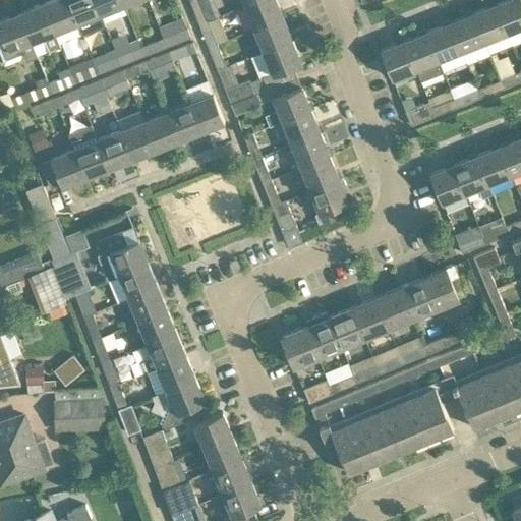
[(68,0),(50,0),(44,3),(55,32),(78,22),(68,0)]
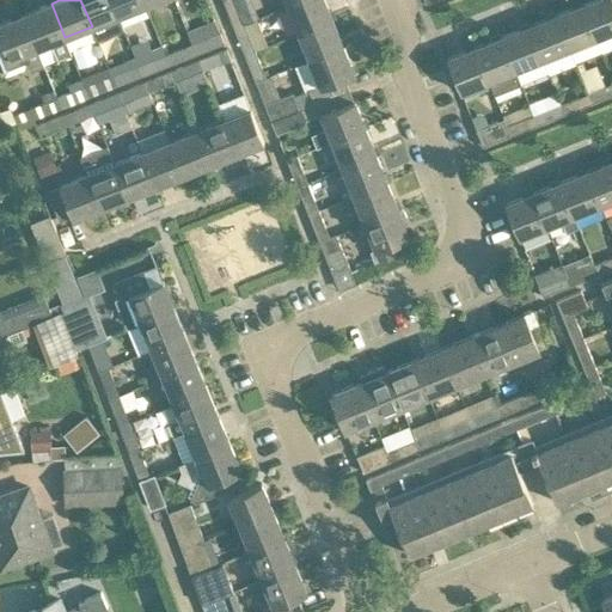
[(124,29),(118,16),(112,0),(80,0),(92,26),(97,40),(124,29)]
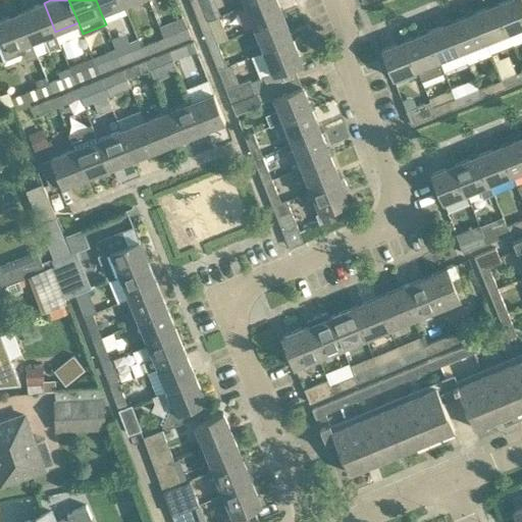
[(96,0),(101,13),(124,4),(122,0),(96,0)]
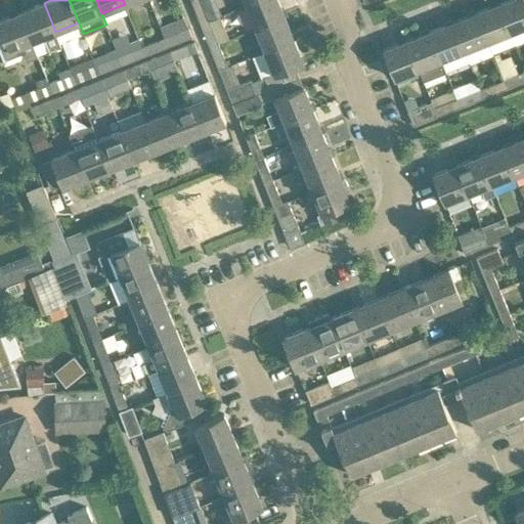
[(210,20),(210,19),(202,0),(191,0),(201,24),(210,20)]
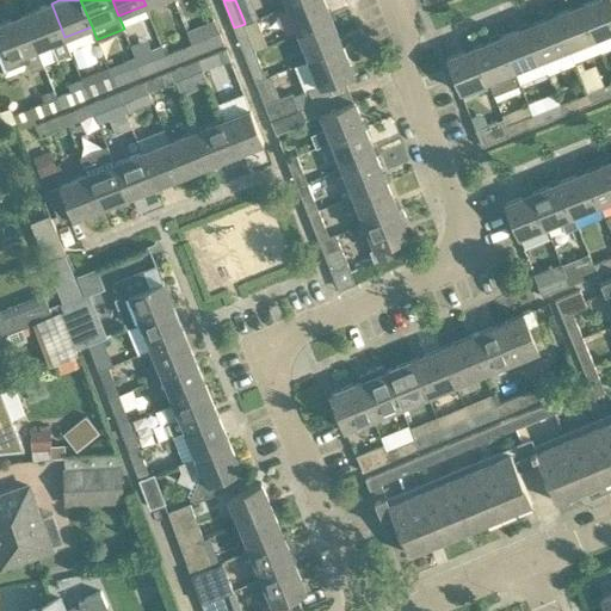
[(332,18),(325,0),(300,0),(289,5),(300,31),(332,18)]
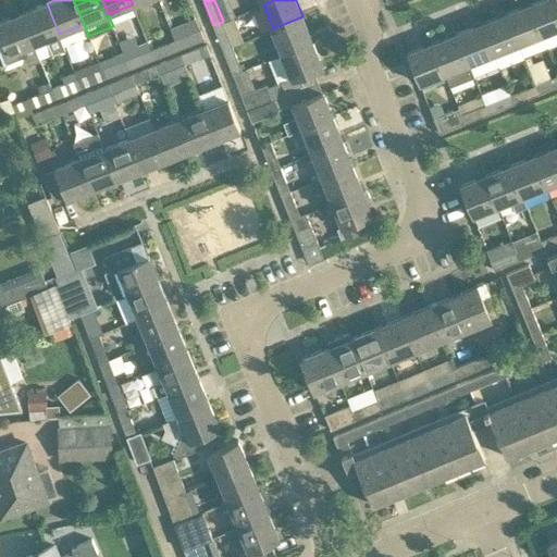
[(556,27),(556,0),(537,0),(531,2),(543,34),(556,27)]
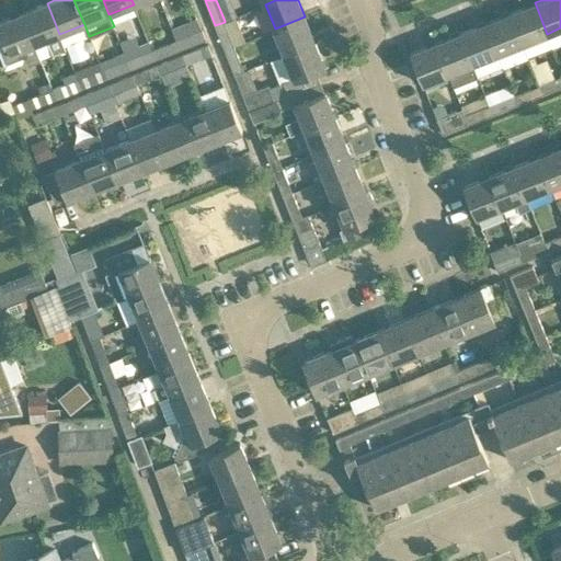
[(535,2),(511,12),(523,44),(547,34),(535,2)]
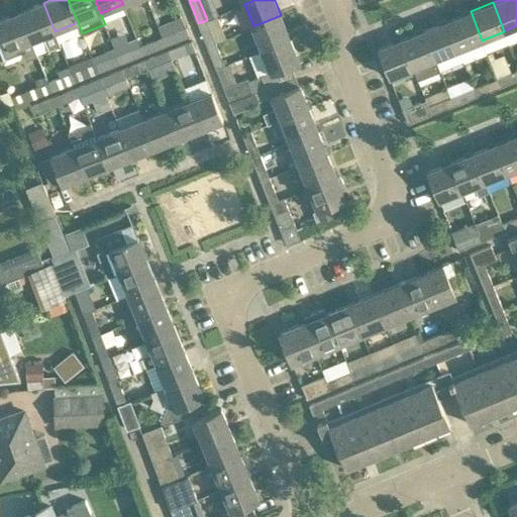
[(61,46),(55,31),(43,3),(20,12),(32,40),(42,36),(47,48),(48,50),(61,46)]
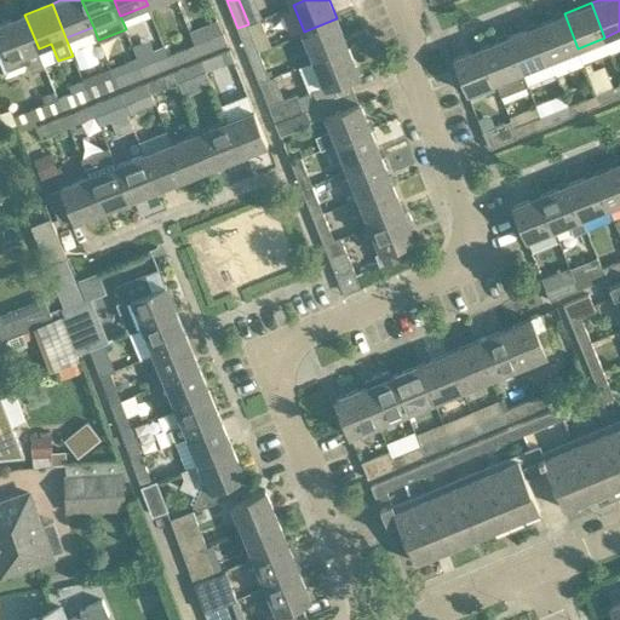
[(564,13),(537,26),(550,59),(578,49),(564,13)]
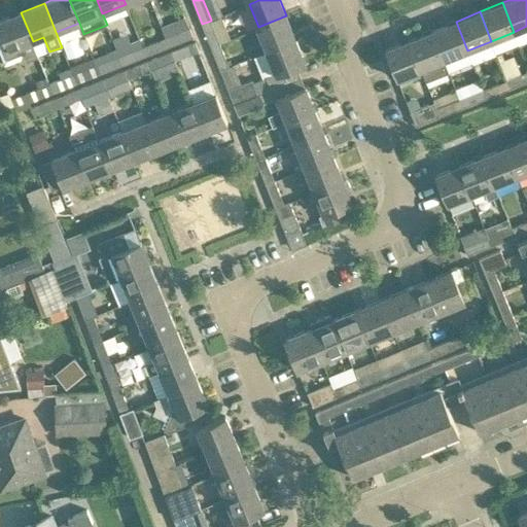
[(0,53),(5,65),(24,58),(26,61),(38,56),(37,55),(33,41),(21,12),(0,20),(0,53)]
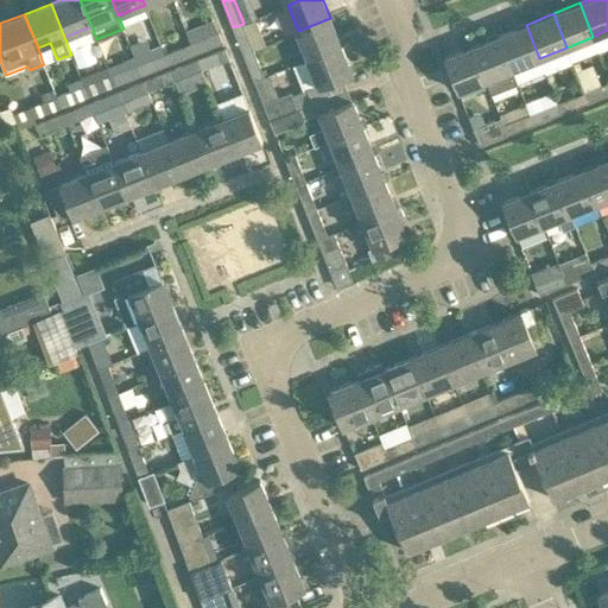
[(330,18),(298,31),(309,58),(341,45),(330,18)]
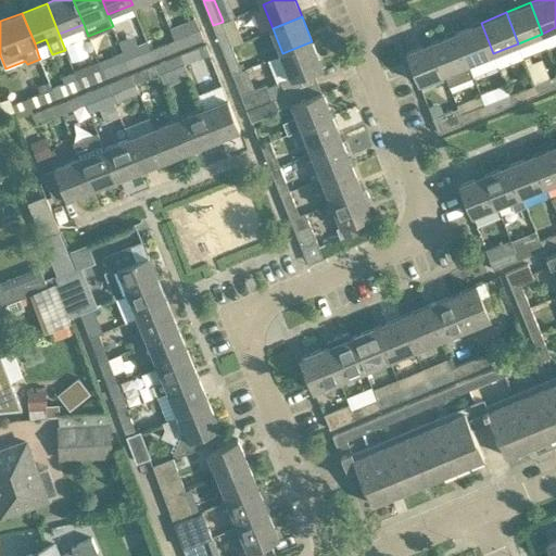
[(223,22),(213,25),(223,49),(232,45),(223,22)]
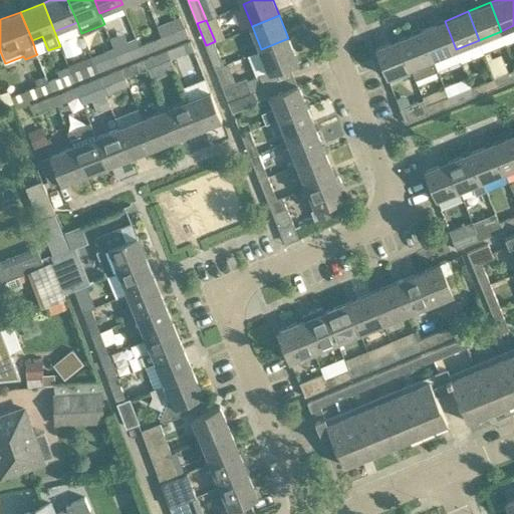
[(445,21),(422,30),(434,58),(438,69),(461,60),(456,49),(445,21)]
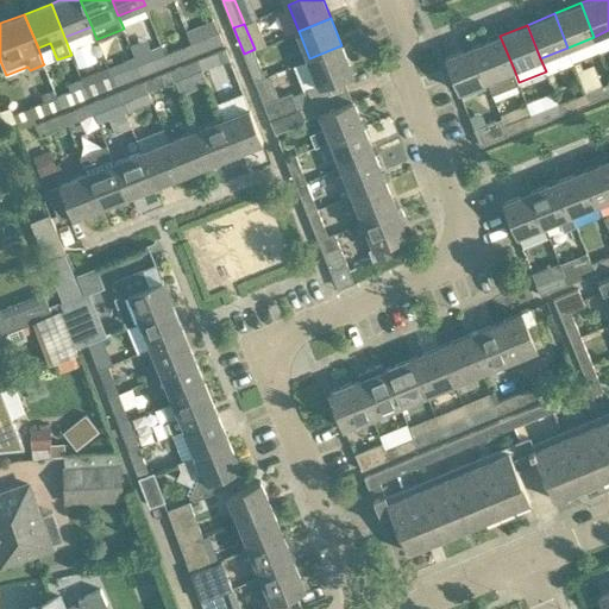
[(201,50),(224,42),(219,32),(193,43),(196,52),(201,50)]
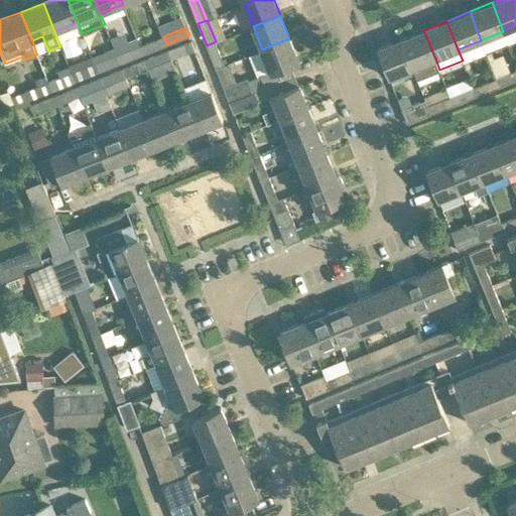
[(423,30),(401,39),(412,68),(417,80),(439,71),(435,58),(423,30)]
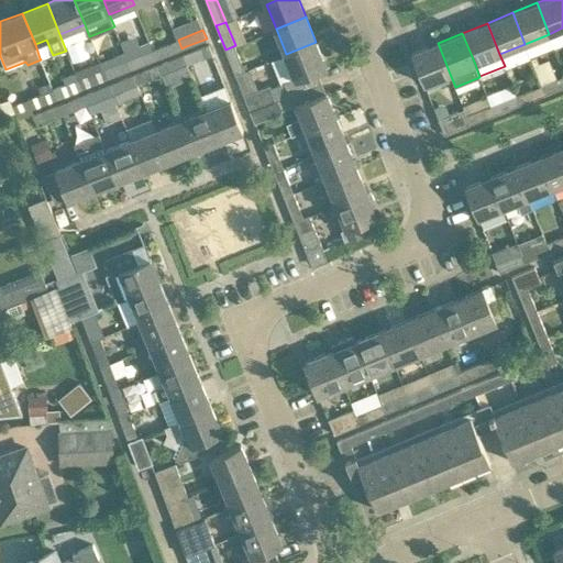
[(178,40),(153,50),(152,50),(156,58),(181,48),(178,40)]
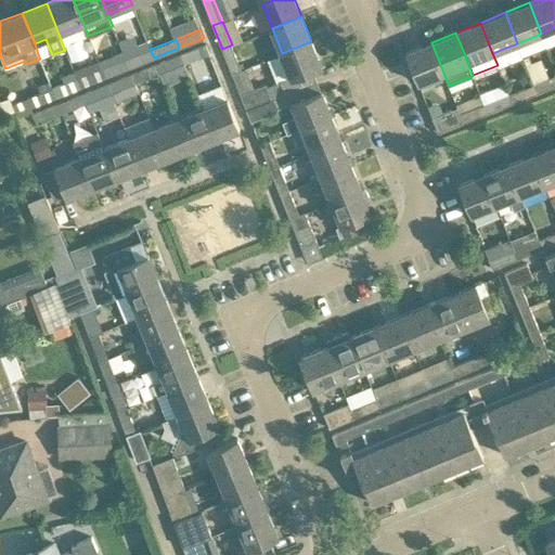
[(129,67),(154,57),(150,49),(151,49),(147,40),(121,51),(129,67)]
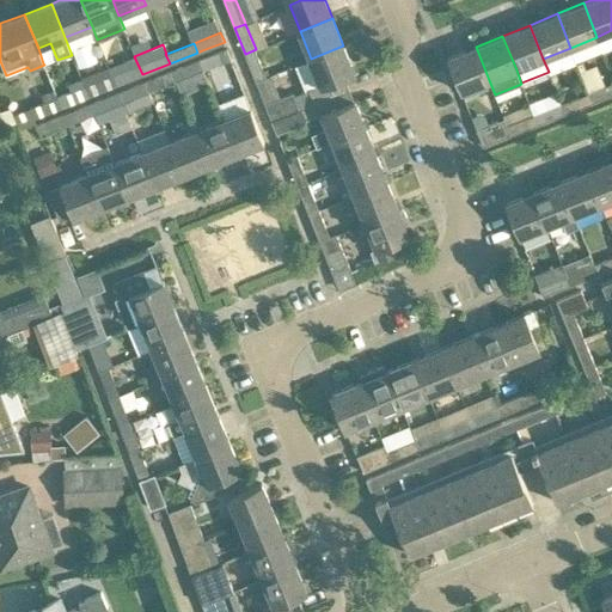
[(343,46),(311,59),(322,85),(294,97),(292,92),(265,104),(271,120),(301,108),(346,90),(342,79),(355,73),(343,46)]
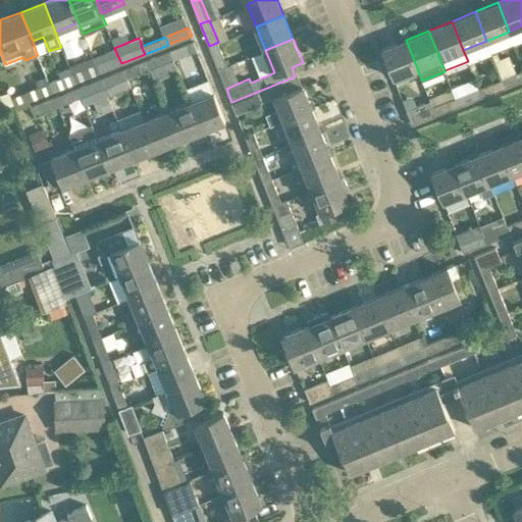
[(406,40),(381,49),(394,77),(417,68),(406,40)]
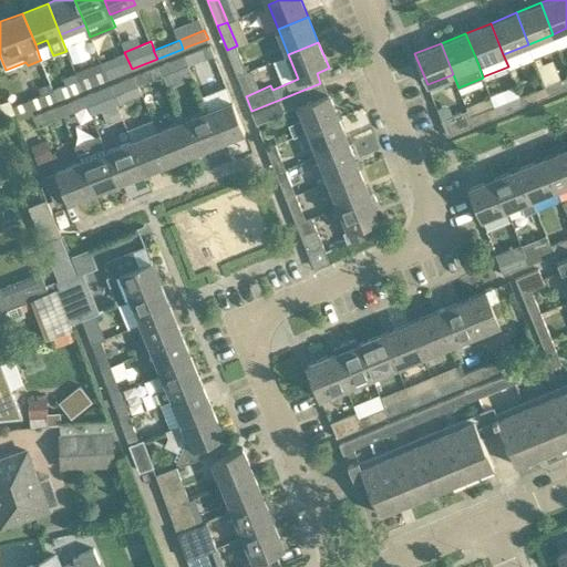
[(188,64),(194,62),(214,54),(210,45),(185,55),(188,64)]
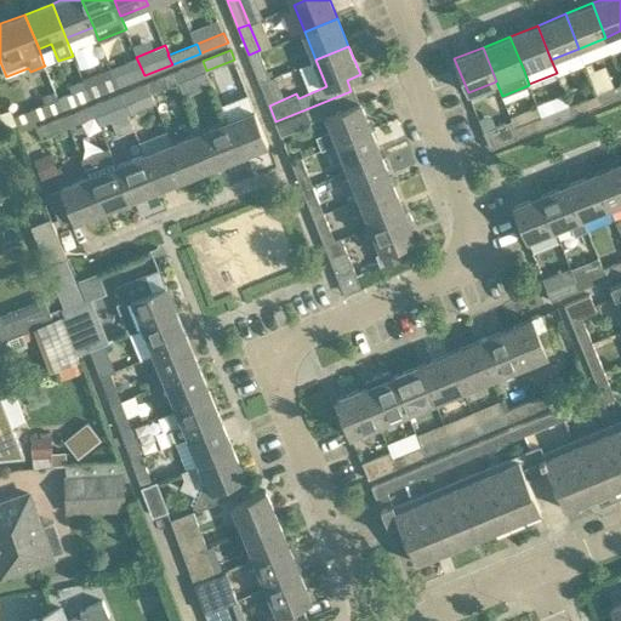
[(249,55),(256,73),(260,83),(271,79),(267,68),(260,50),(249,55)]
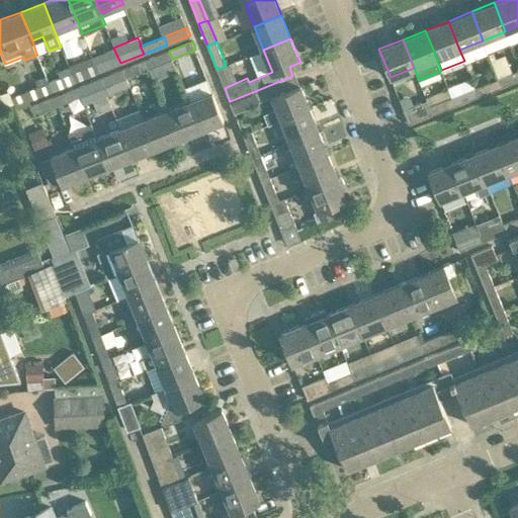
[(90,57),(96,73),(120,63),(113,48),(90,57)]
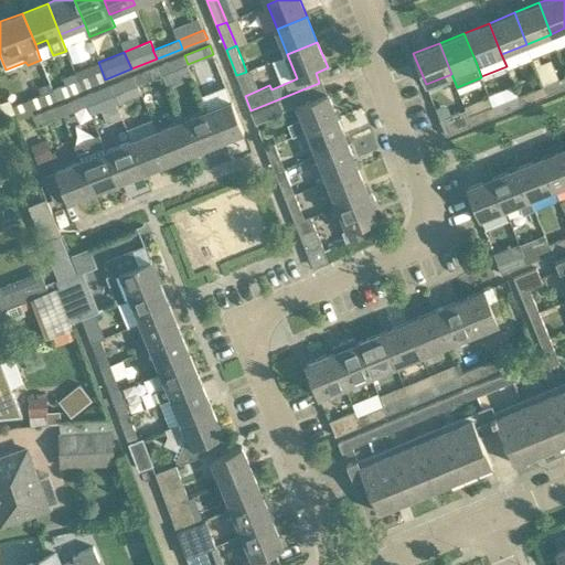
[(564,77),(558,81),(548,52),(533,59),(544,86),(547,95),(564,87),(564,77)]
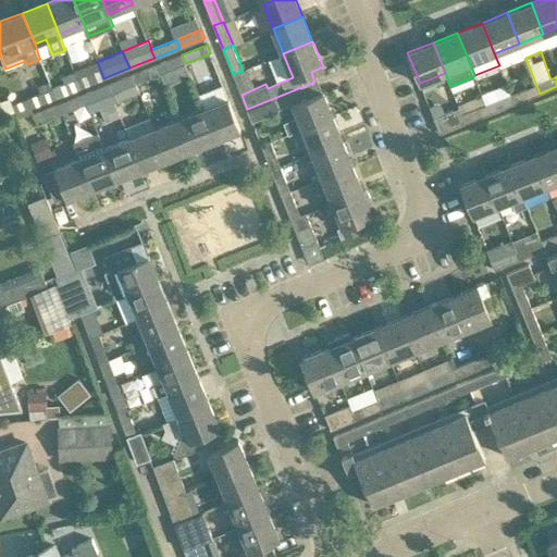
[(185,63),(182,54),(157,64),(160,73),(168,71),(185,63)]
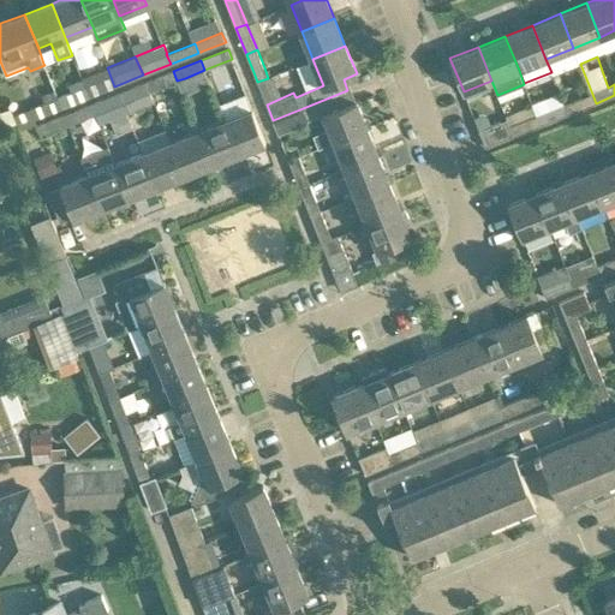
[(81,78),(88,97),(114,87),(107,67),(81,78)]
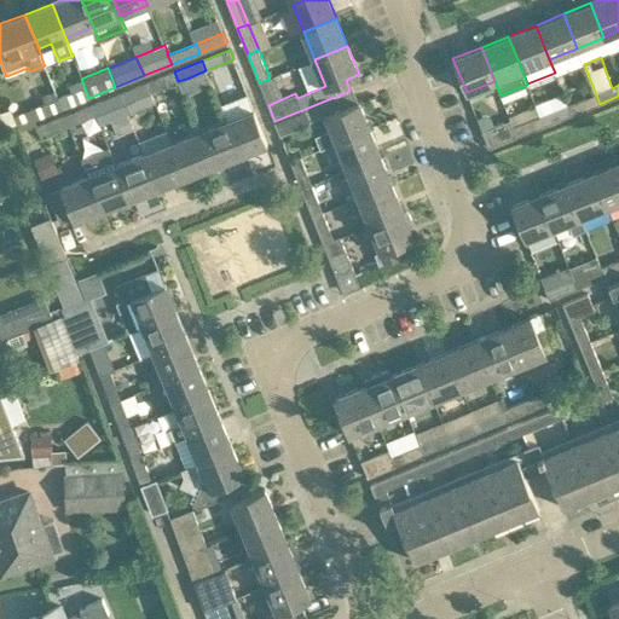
[(174,71),(146,82),(151,93),(178,81),(174,71)]
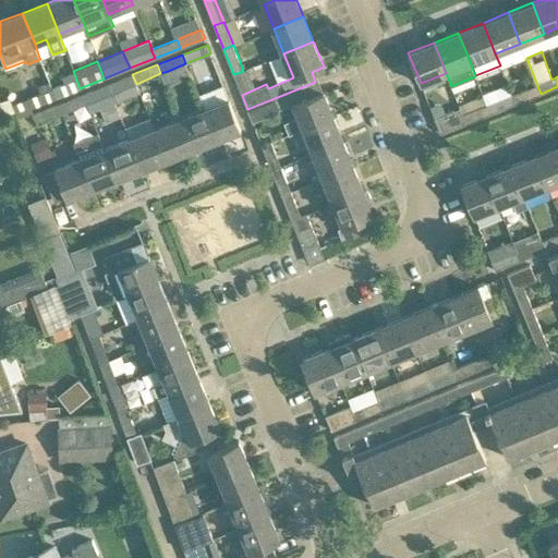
[(64,83),(52,88),(56,97),(80,88),(73,71),(61,75),(64,83)]
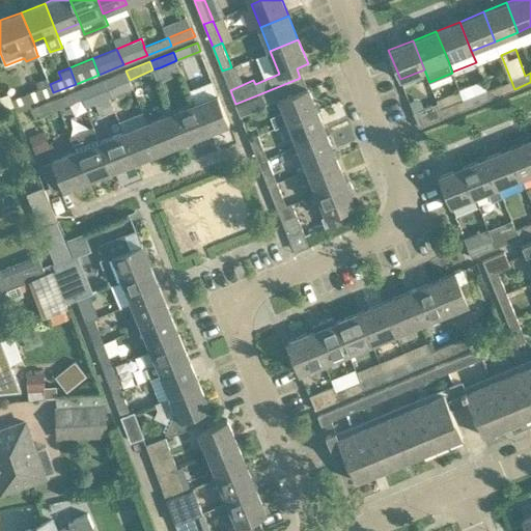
[(103,80),(110,98),(133,88),(130,80),(126,71),(103,80)]
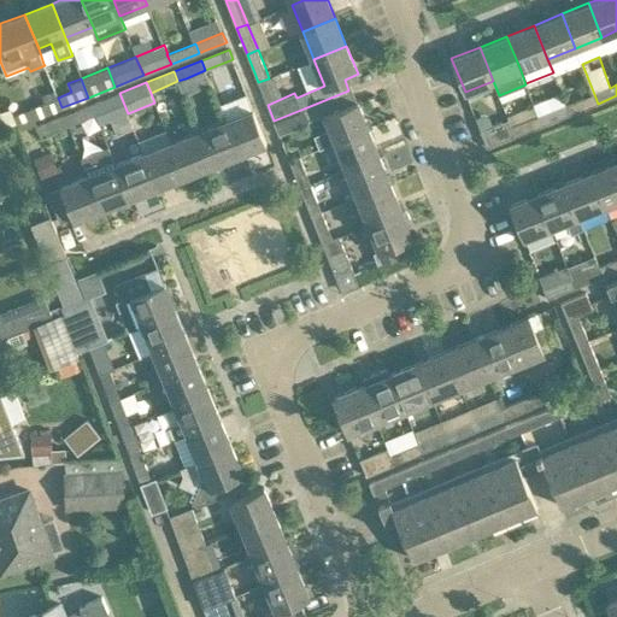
[(319,148),(334,142),(369,129),(358,100),(353,103),(348,90),(304,109),(309,122),(323,116),(328,130),(315,135),(319,148)]
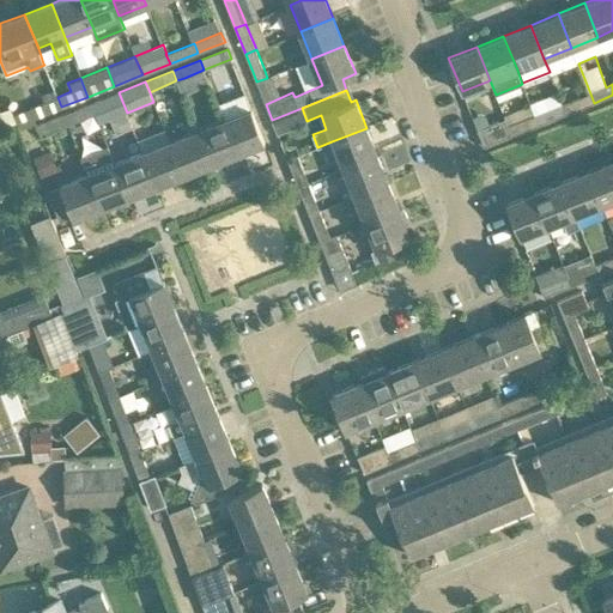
[(127,113),(119,92),(92,103),(96,114),(95,114),(98,123),(127,113)]
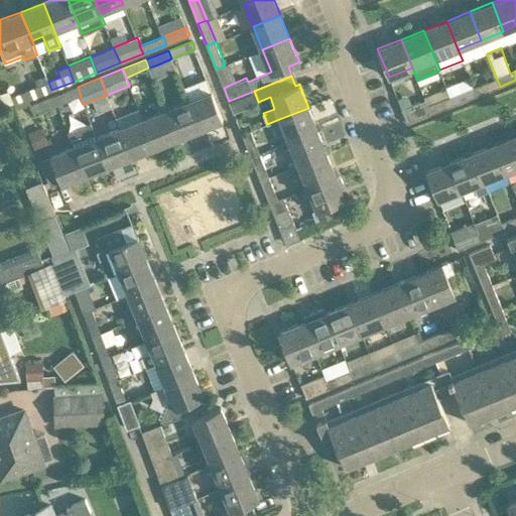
[(454,105),(477,96),(474,88),(473,89),(469,79),(447,88),(450,95),(454,105)]
